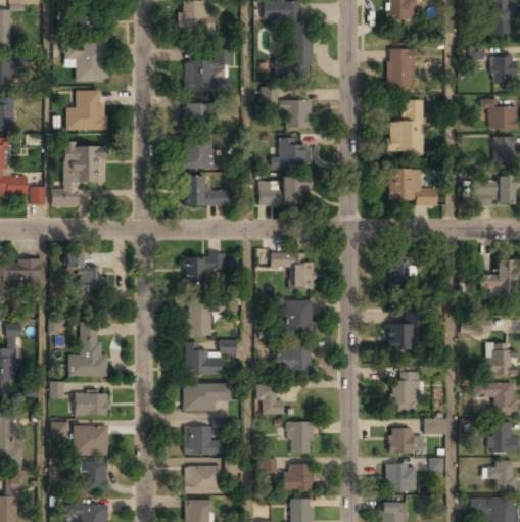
[(9,0),(10,10),(26,11),(26,3),(40,3),(40,0),(9,0)]
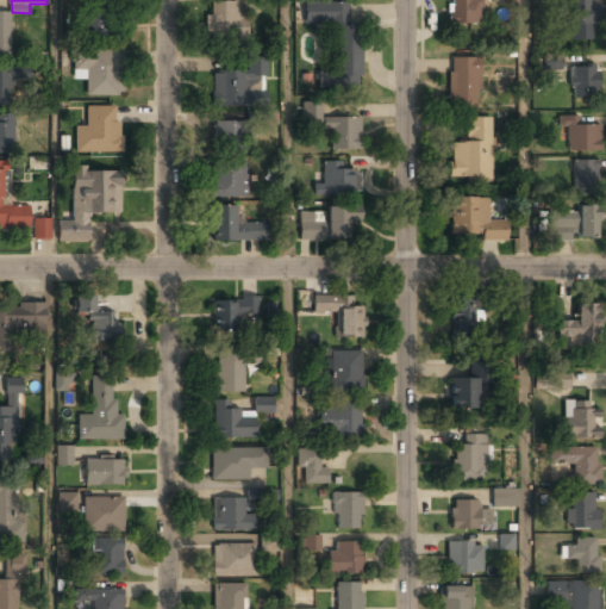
[(124,39),(124,0),(79,0),(77,37),(124,39)]
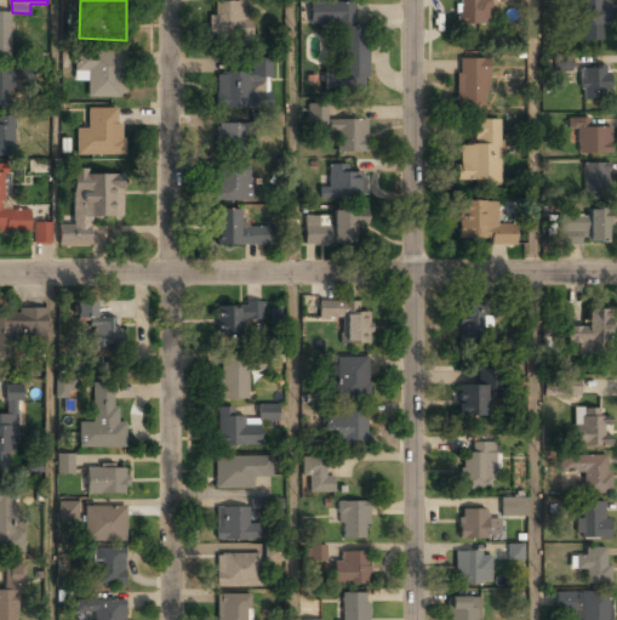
[(246,12),(246,0),(213,0),(213,41),(253,41),(253,12),(246,12)]
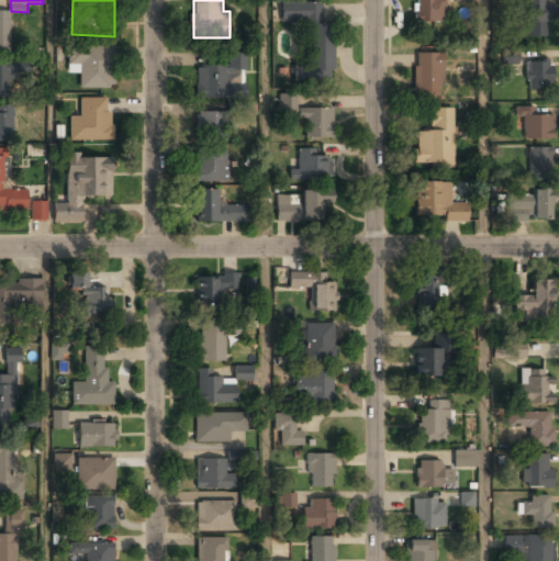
[(323,0),(283,0),(283,25),(323,25),(323,0)]
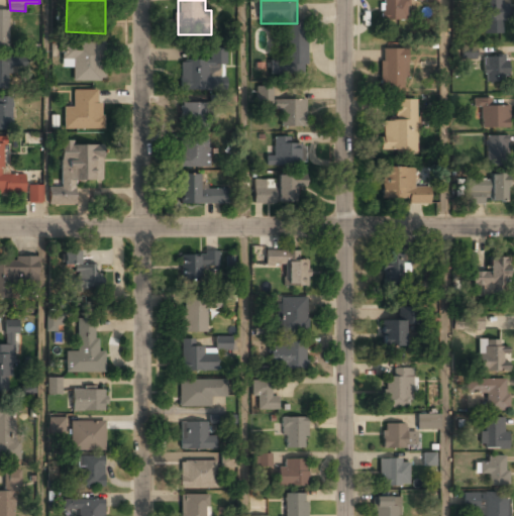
[(383,0),(383,20),(410,20),(410,0),(383,0)]
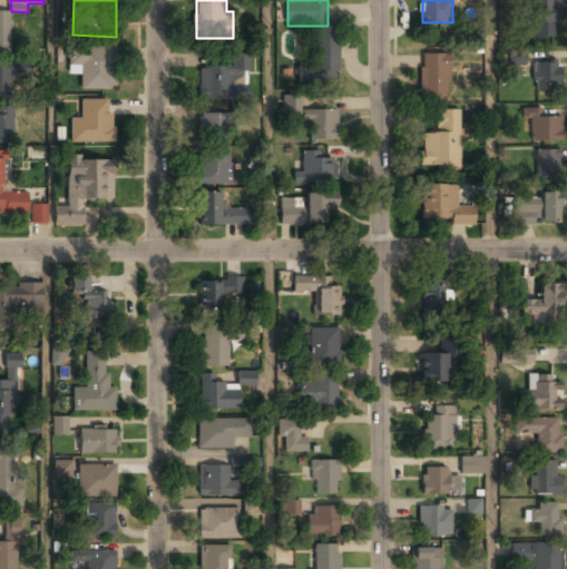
[(522,0),(522,21),(561,22),(563,0),(522,0)]
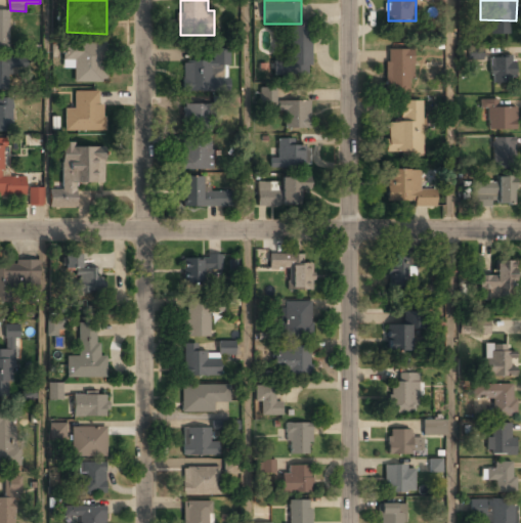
[(0,10),(0,48),(10,48),(10,10),(0,10)]
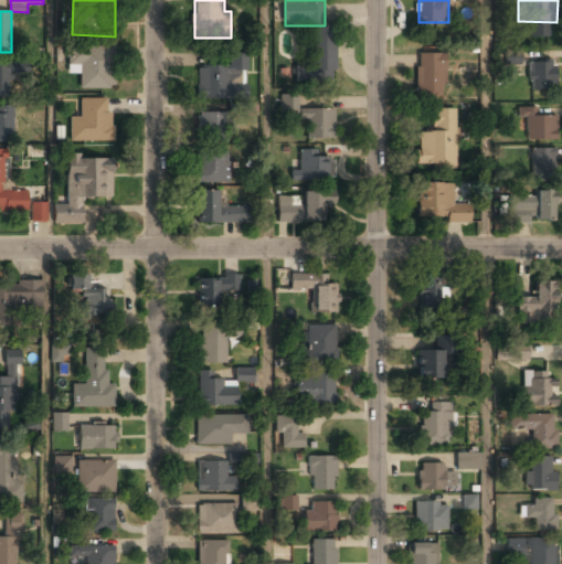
[(297,81),(336,82),(337,35),(310,34),(309,64),(298,64),(297,81)]
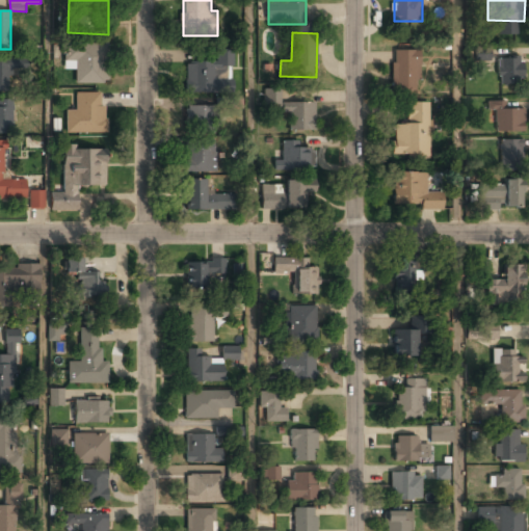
[(109,82),(109,44),(67,43),(67,69),(77,69),(77,81),(109,82)]
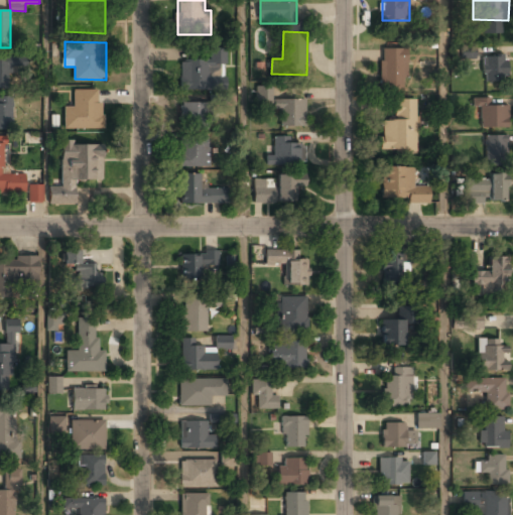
[(464,57),(478,58),(478,45),(465,44),(464,57)]
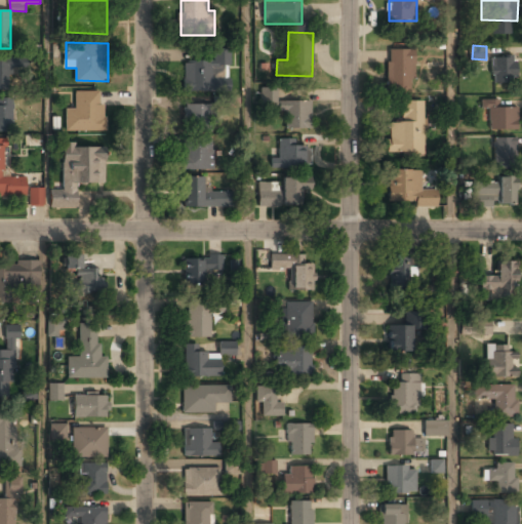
[(185,61),(186,91),(232,90),(232,48),(214,48),(214,59),(185,61)]
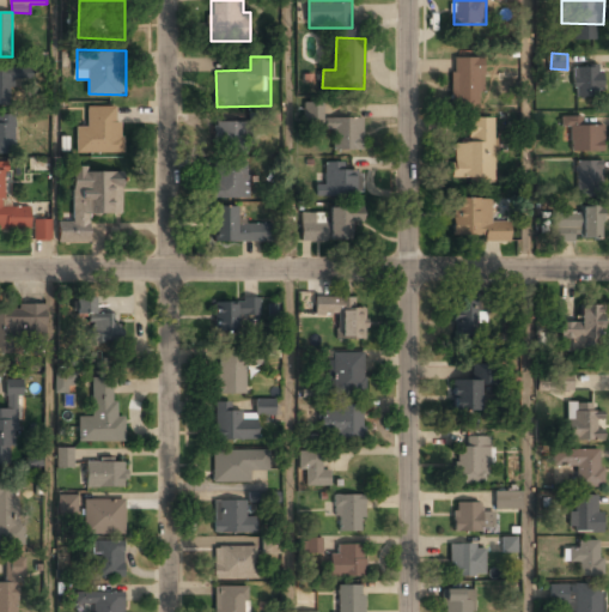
[(485,58),(454,58),(454,104),(485,104),(485,58)]
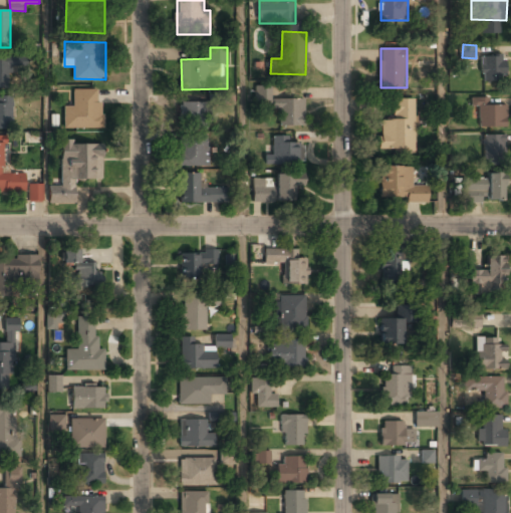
[(483,54),(483,82),(507,82),(507,54),(483,54)]
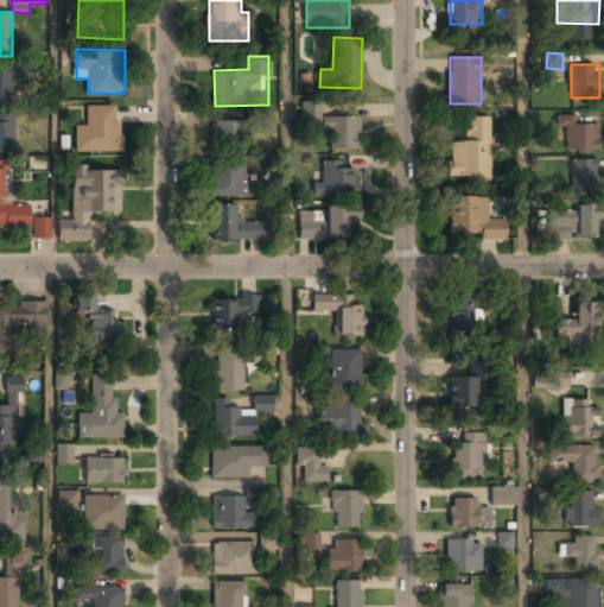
[(16,67),(0,67),(0,103),(14,105),(16,67)]
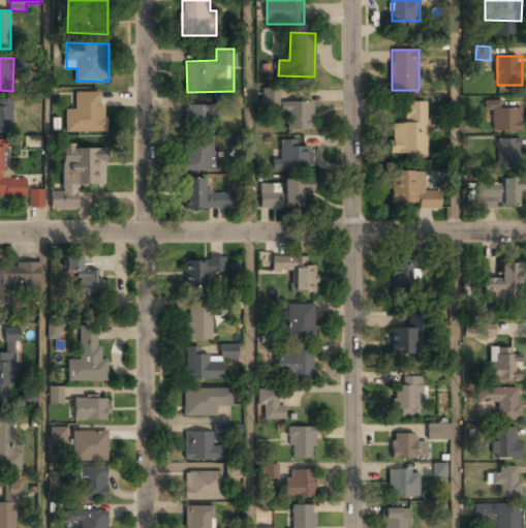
[(278,90),(268,89),(267,101),(277,101),(278,90)]
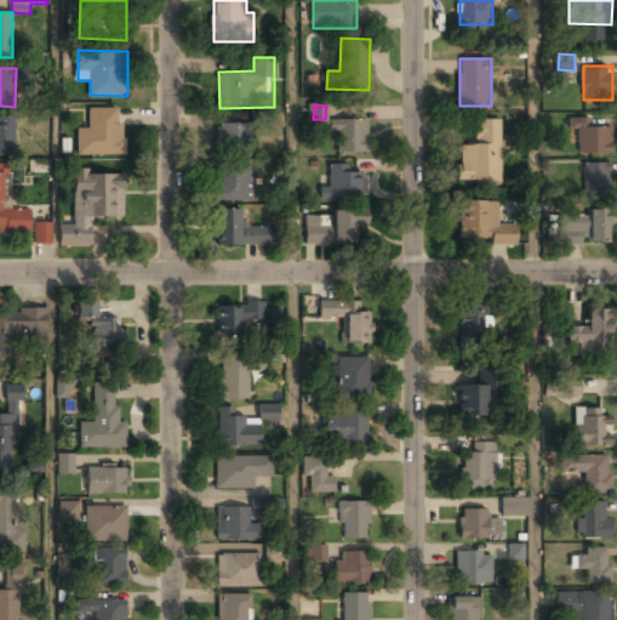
[(79,153),(125,153),(125,106),(91,106),(91,128),(79,128),(79,153)]
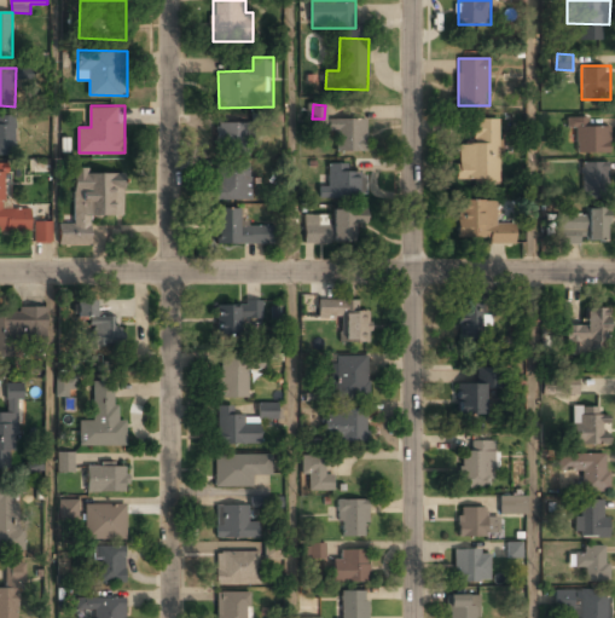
[(0,155),(17,155),(17,114),(0,114),(0,155)]
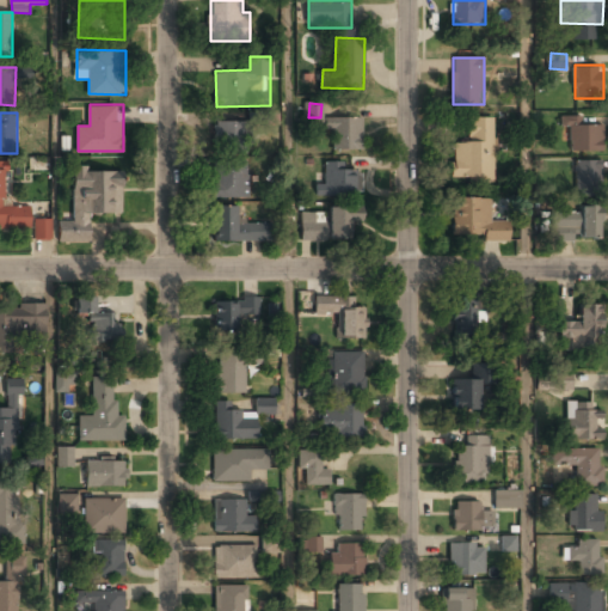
[(331,117),(331,151),(364,151),(364,117),(331,117)]
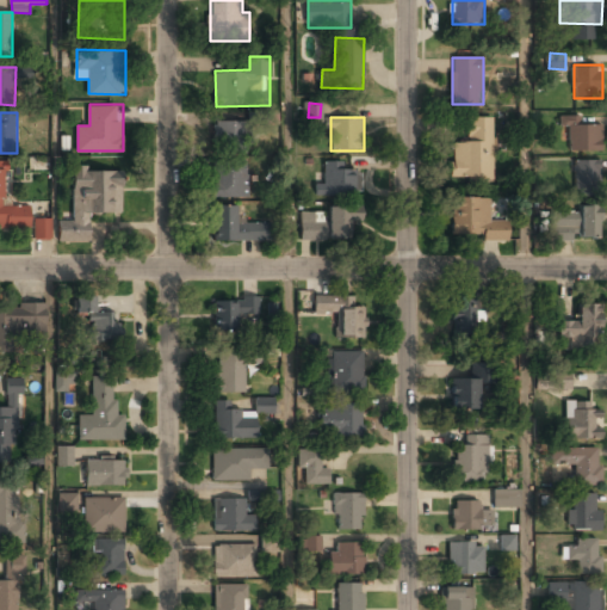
[(602,152),(602,124),(580,124),(580,117),(570,117),(570,152),(602,152)]
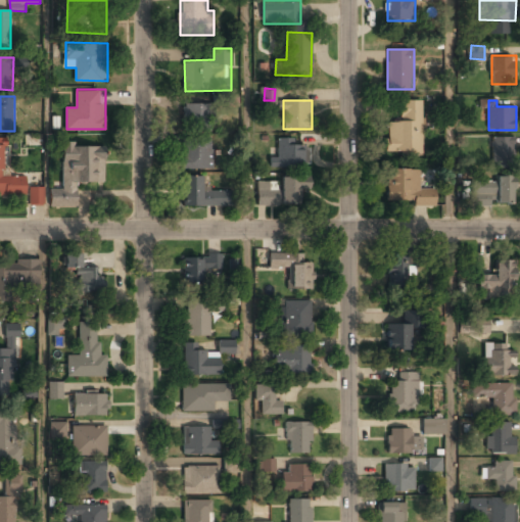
[(424,152),(424,101),(402,101),(402,122),(387,122),(387,152),(424,152)]
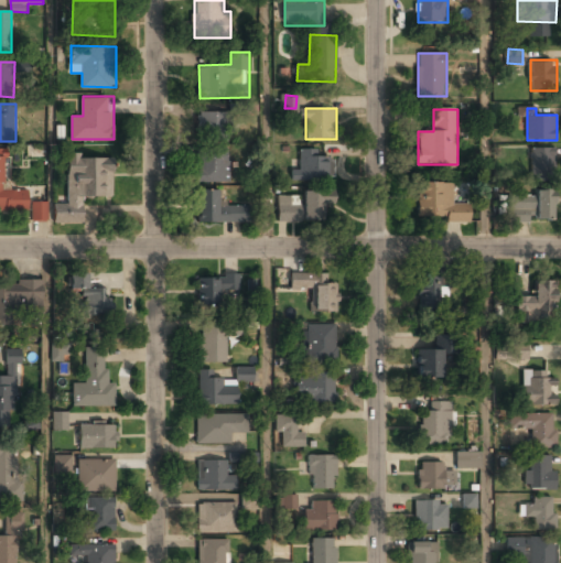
[(200,134),(230,134),(230,111),(200,111),(200,134)]
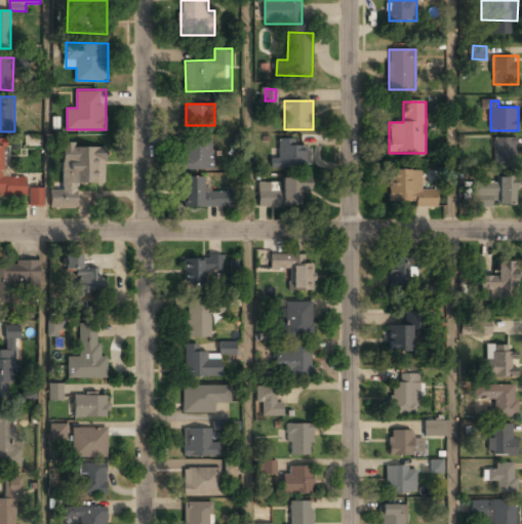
[(495,136),(495,165),(517,165),(517,136),(495,136)]
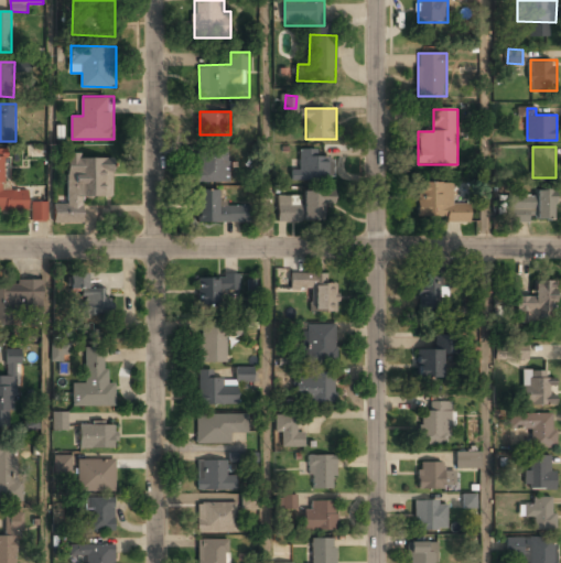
[(230,148),(200,148),(200,181),(230,181),(230,148)]
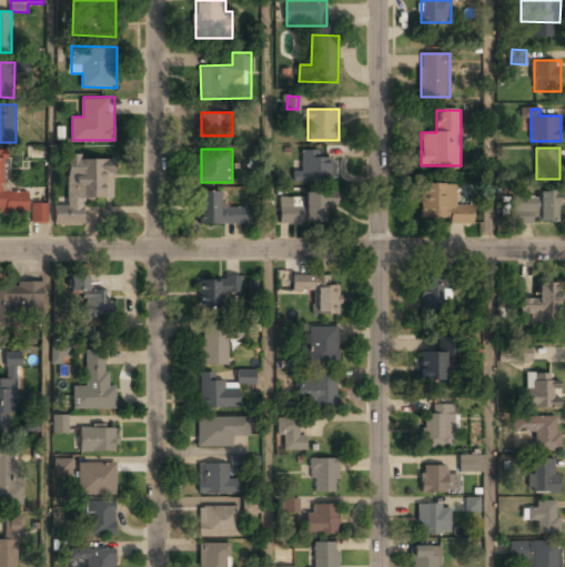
[(321,150),(302,150),(302,170),(295,170),(295,181),(338,181),(338,159),(321,159),(321,150)]
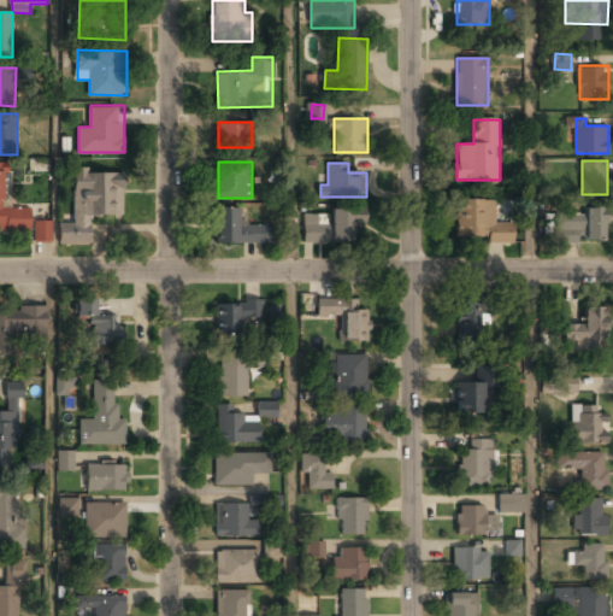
[(124,215),(125,169),(76,169),(75,222),(60,222),(60,244),(92,244),(92,213),(124,215)]
